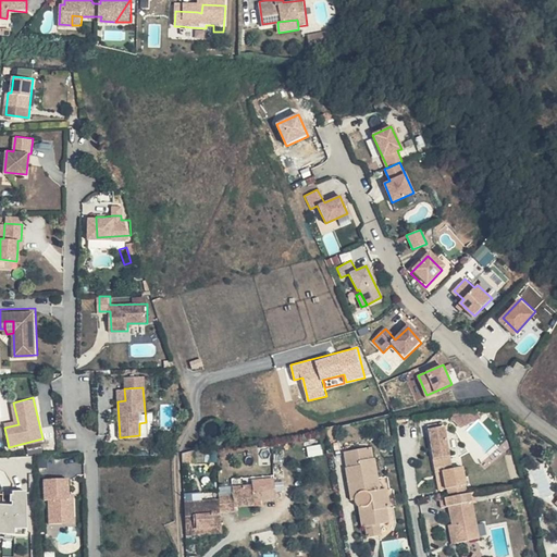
[(450,487),(452,496),(457,495),(467,494),(465,485),(467,485),(463,467),(453,468),(445,421),(429,423),(434,457),(434,458),(436,471),(443,470),(446,489),(450,487)]
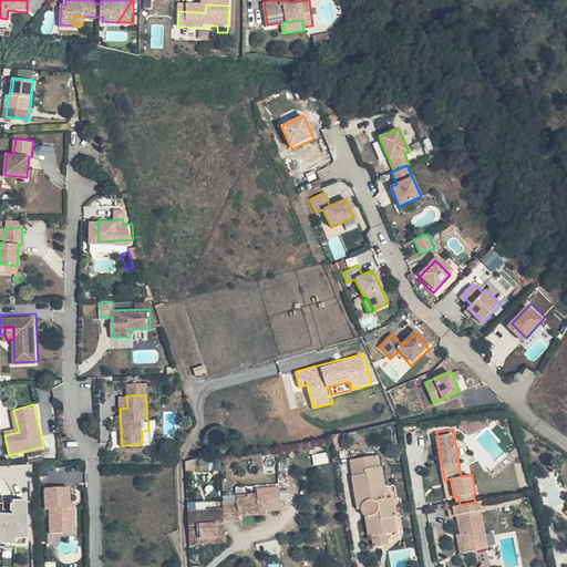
[(331,462),(329,449),(317,451),(319,464),(331,462)]
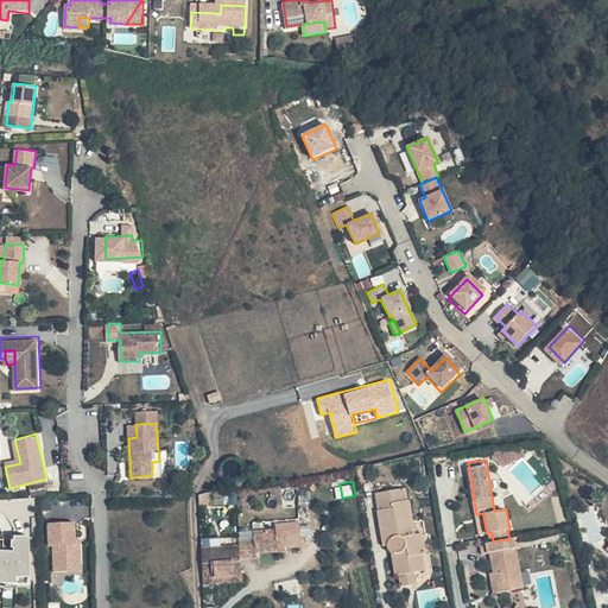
[(407,501),(406,488),(379,493),(382,510),(380,510),(386,545),(388,544),(390,548),(390,550),(392,552),(394,552),(399,575),(401,575),(403,587),(417,586),(416,572),(425,571),(423,556),(428,555),(424,536),(417,537),(415,520),(411,501),(407,501)]
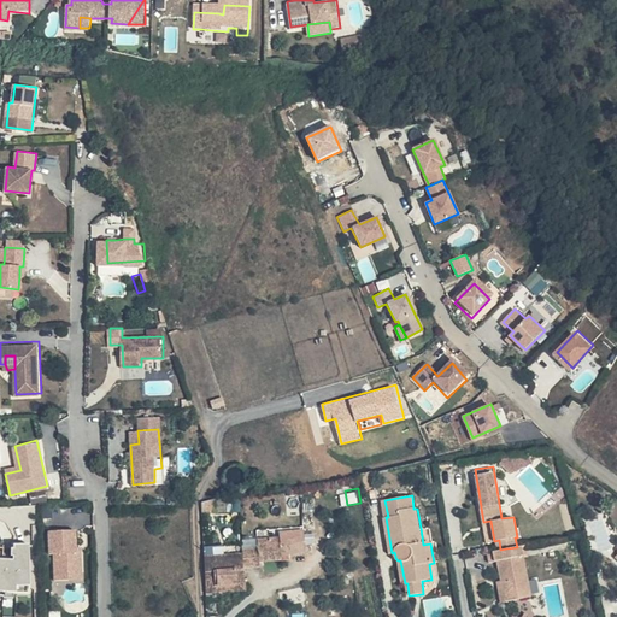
[(494,541),(491,521),(483,522),(486,542),(494,541)]
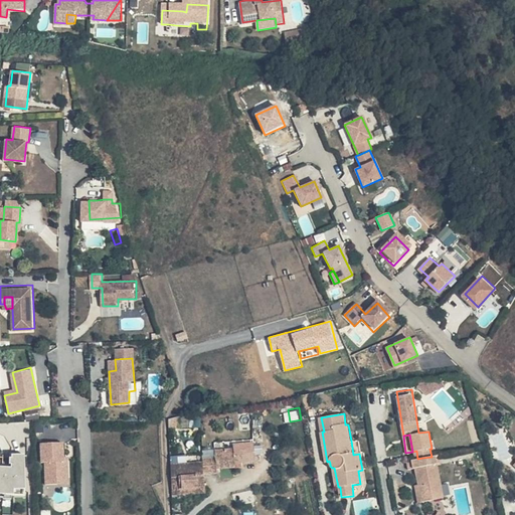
[(65,443),(38,443),(39,462),(42,462),(43,478),(69,477),(69,461),(65,461),(65,457),(65,443)]
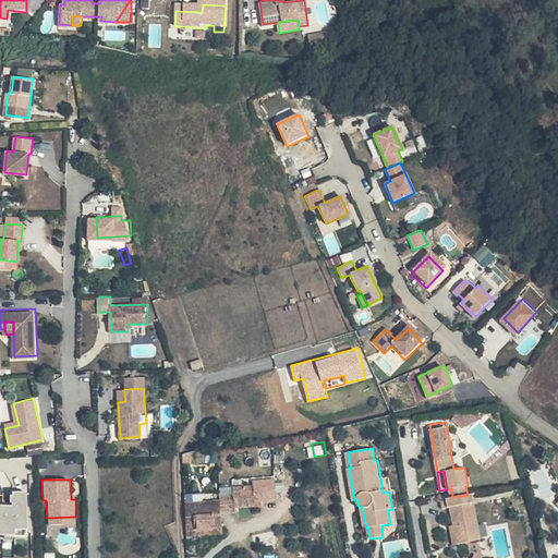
[(223,506),(223,519),(241,518),(241,512),(261,510),(262,506),(282,504),(282,483),(259,485),(259,490),(239,493),(239,500),(223,501),(223,506)]
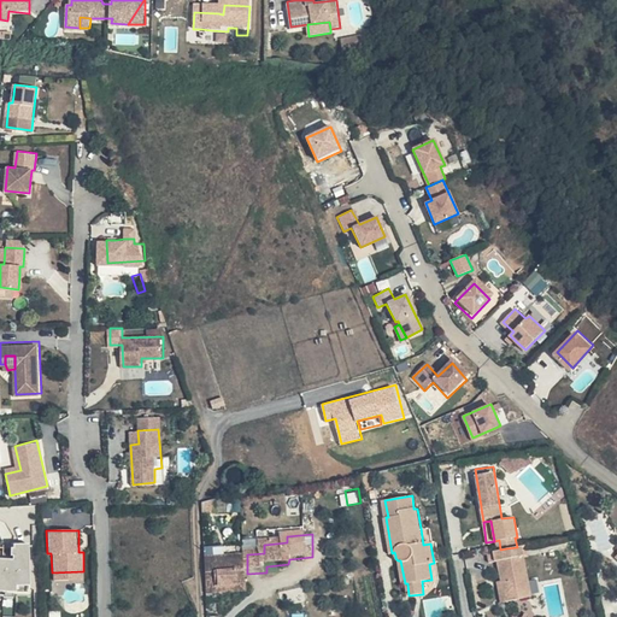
[(0,591),(31,591),(30,542),(12,544),(13,557),(0,557),(0,591)]
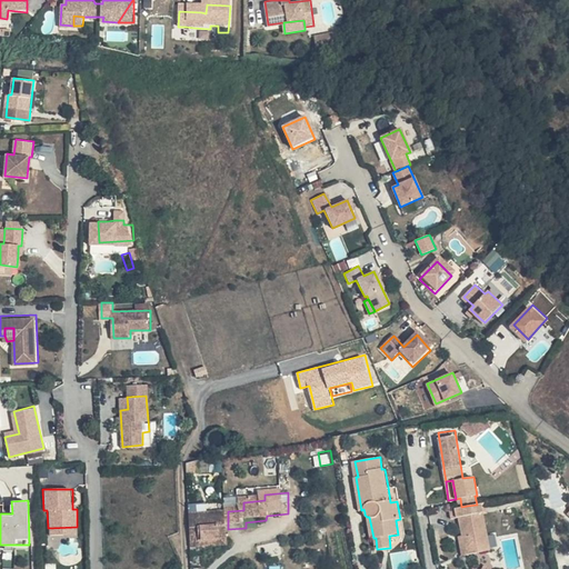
[(467,506),(461,507),(450,509),(452,519),(461,518),(463,535),(467,553),(491,549),(486,513),(469,516),(467,506)]
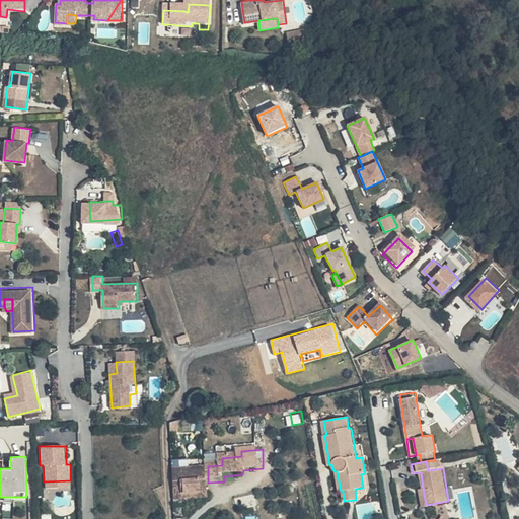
[(208,470),(174,471),(175,486),(187,486),(187,482),(196,480),(195,475),(203,475),(204,495),(209,494),(208,483),(208,470)]
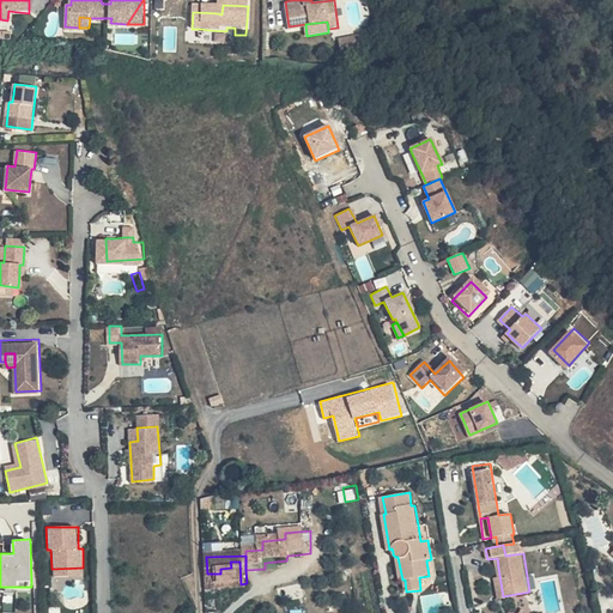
[(241,584),(240,562),(230,562),(231,568),(220,569),(220,574),(222,584),(241,584)]
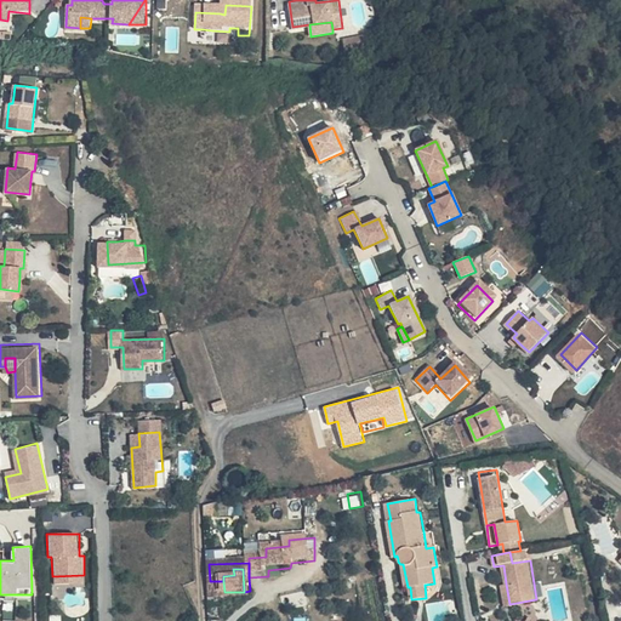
[(224,592),(223,581),(220,581),(210,581),(210,593),(220,593),(224,592)]
